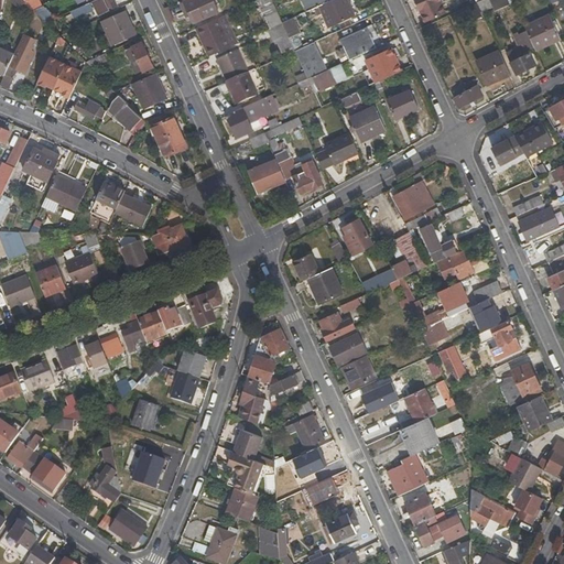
[(43,8),(40,0),(28,0),(25,1),(34,10),(43,8)]
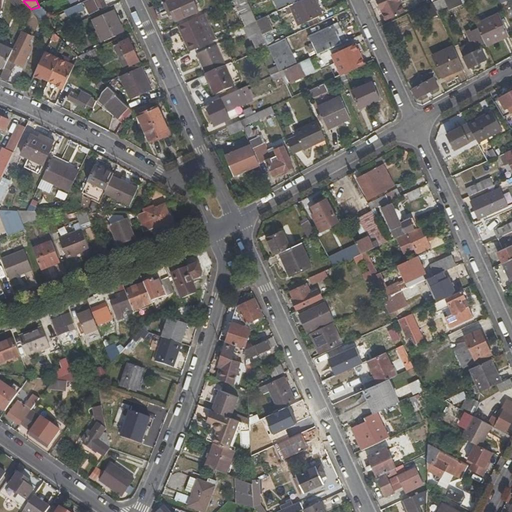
[(105,0),(87,0),(86,1),(83,2),(72,7),(68,9),(70,14),(81,9),(84,15),(87,13),(89,15),(106,7),(105,4),(104,1),(105,0)]
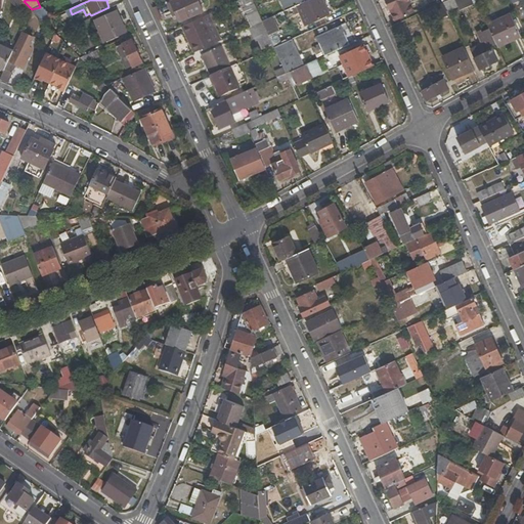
[(203,12),(197,0),(170,0),(169,1),(178,24),(203,12)]
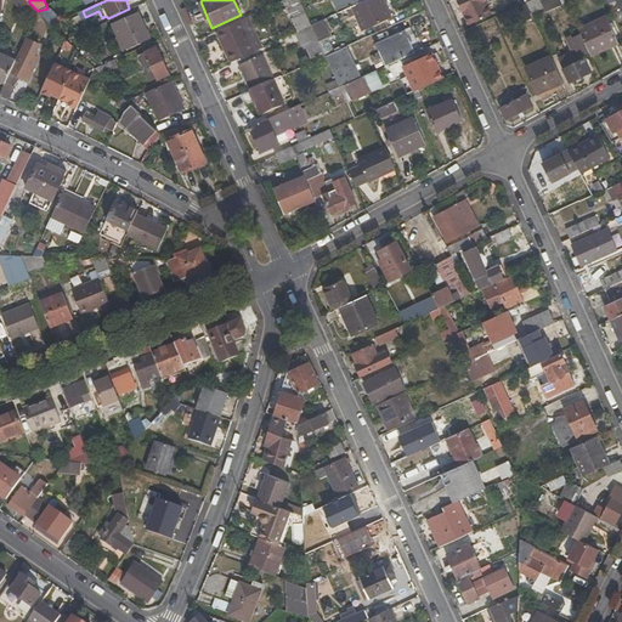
[(288,11),(298,33),(311,27),(299,0),(289,0),(293,9),(288,11)]
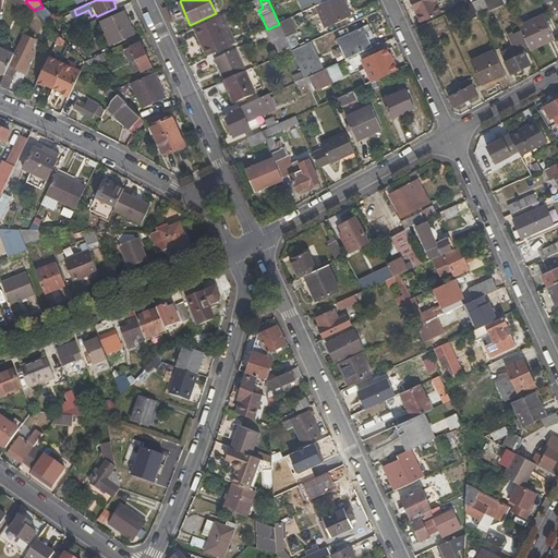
[(299,0),(305,12),(311,10),(324,3),(322,0),(299,0)]
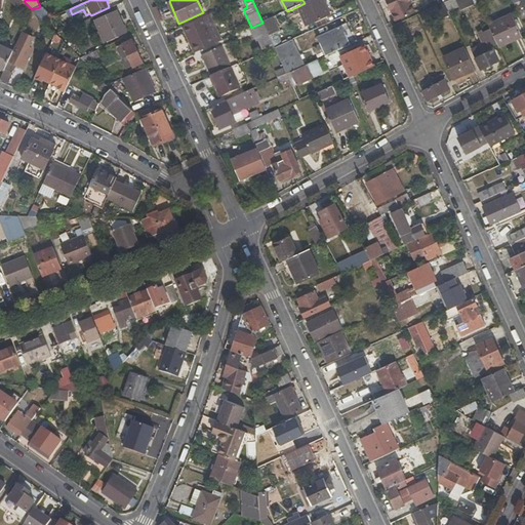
[(300,15),(309,33),(329,24),(326,15),(320,18),(315,7),(325,3),(323,0),(311,0),(305,3),(292,9),(296,16),(300,15)]
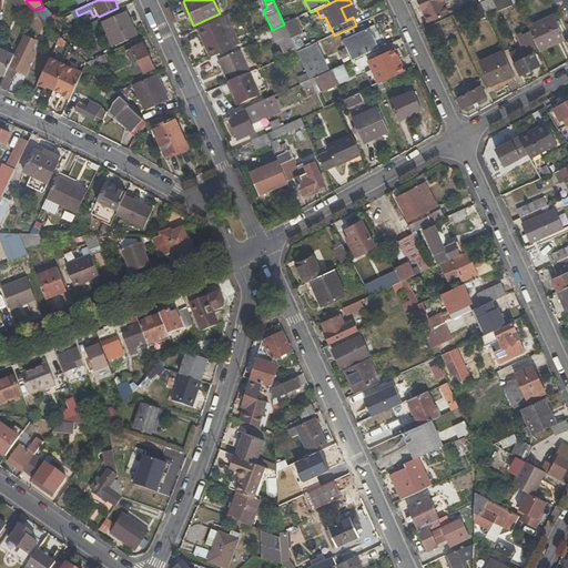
[(448,13),(442,0),(417,0),(427,22),(448,13)]
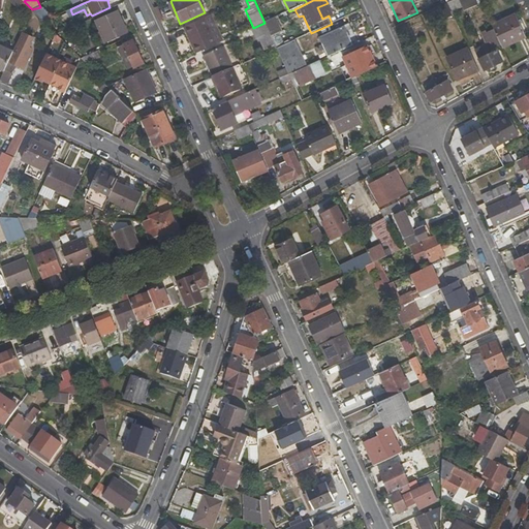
[(473,1),(471,0),(452,0),(447,2),(452,11),(473,1)]
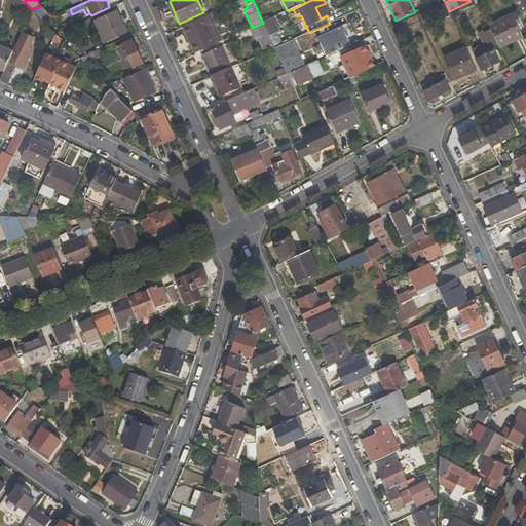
[(21,10),(27,16),(30,15),(32,9),(24,1),(21,4),(24,6),(21,10)]
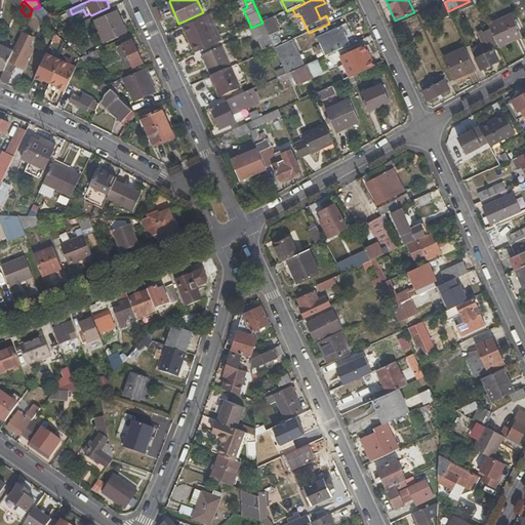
[(443,17),(449,14),(448,11),(444,2),(438,5),(443,17)]
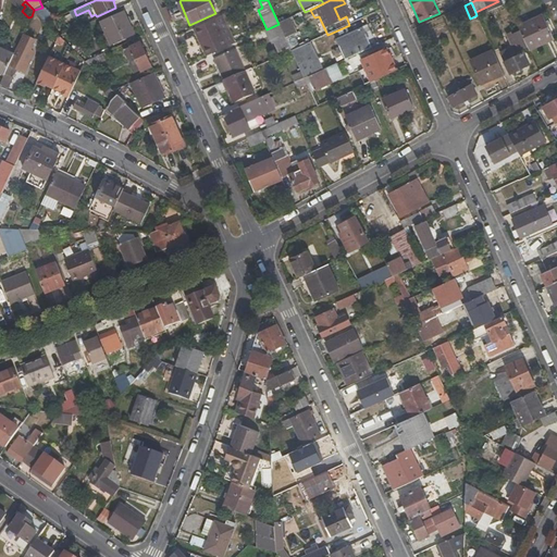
[(374,14),(370,5),(346,16),(349,25),(374,14)]
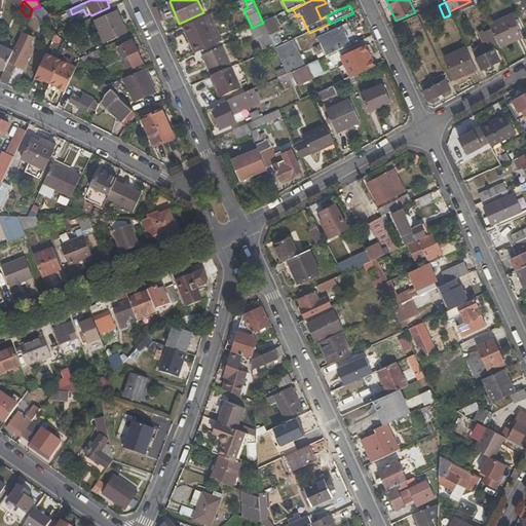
[(41,6),(40,7),(32,9),(41,20),(49,16),(41,6)]
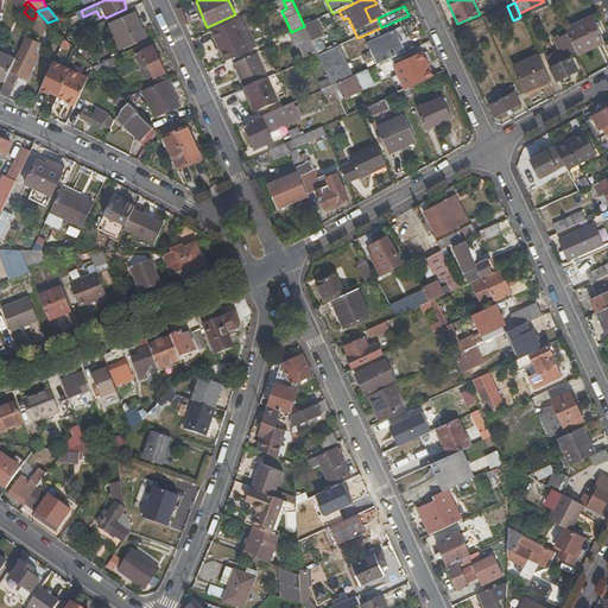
[(120,50),(147,38),(135,12),(109,24),(120,50)]
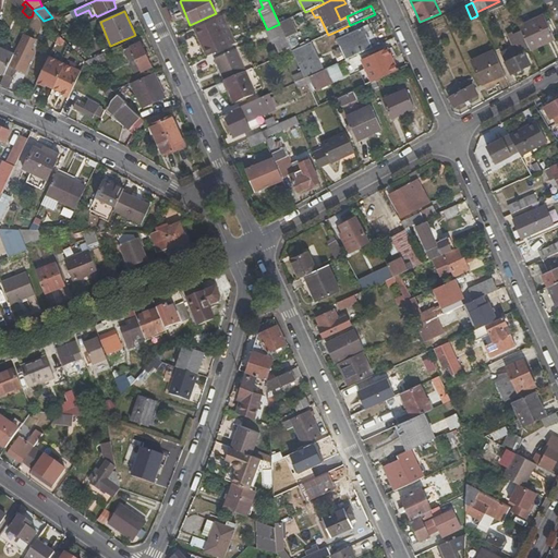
[(555,38),(544,14),(519,25),(521,31),(529,47),(531,50),(555,38)]
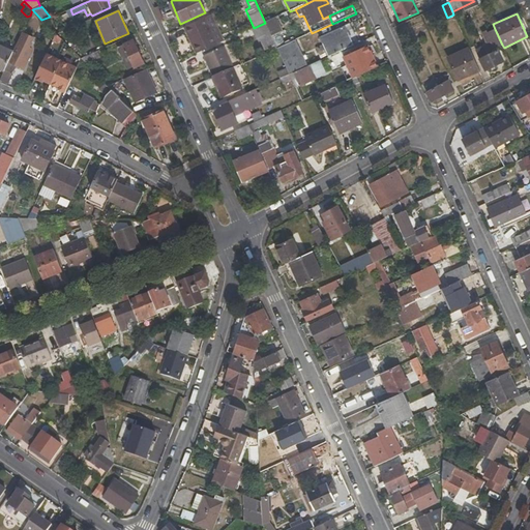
[(284,31),(276,17),(265,23),(272,37),(278,33),(284,31)]
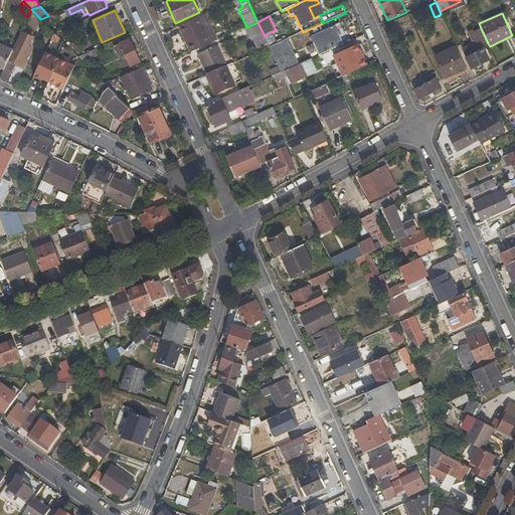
[(200,17),(179,26),(190,52),(211,42),(200,17)]
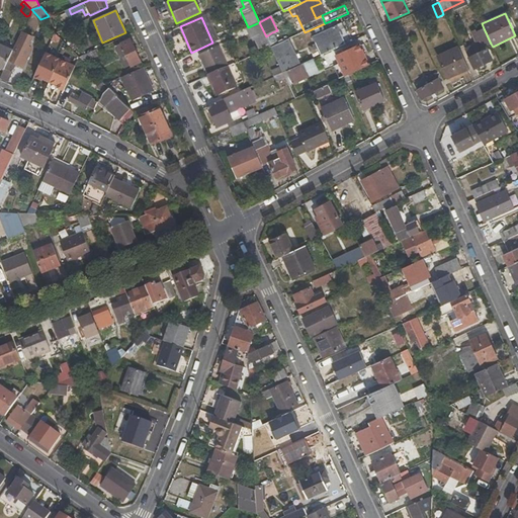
[(246,27),(253,41),(266,36),(259,22),(248,27),(246,27)]
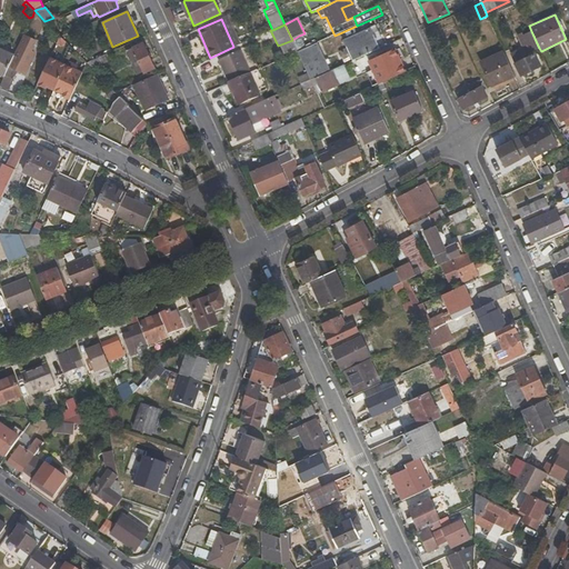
[(341,57),(346,66),(381,49),(371,28),(342,41),(348,52),(341,57)]
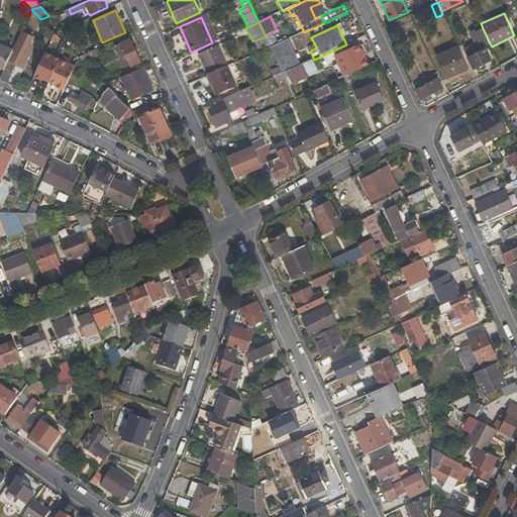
[(476,31),(482,46),(490,43),(483,28),(476,31)]
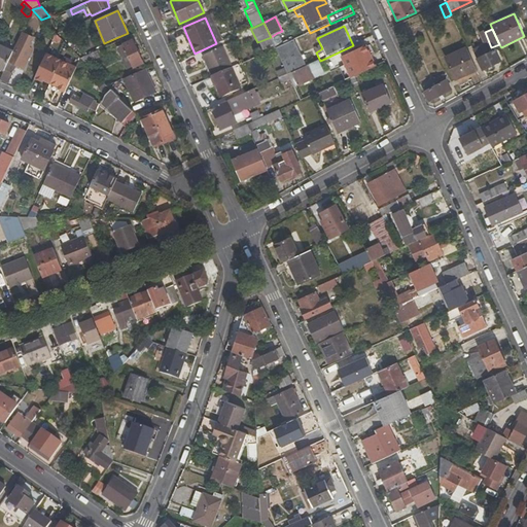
[(51,41),(58,43),(62,39),(56,33),(51,41)]
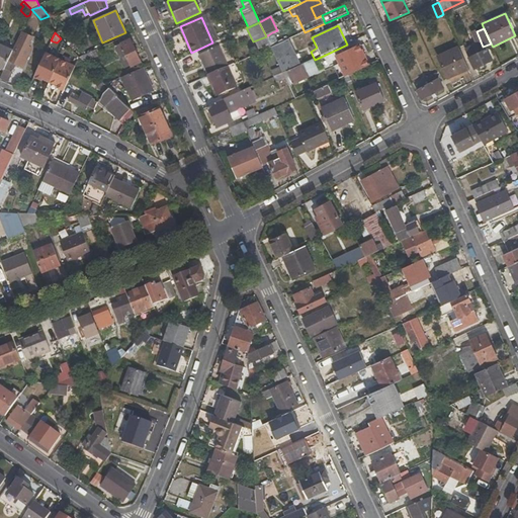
[(278,45),(272,32),(266,36),(271,48),(278,45)]
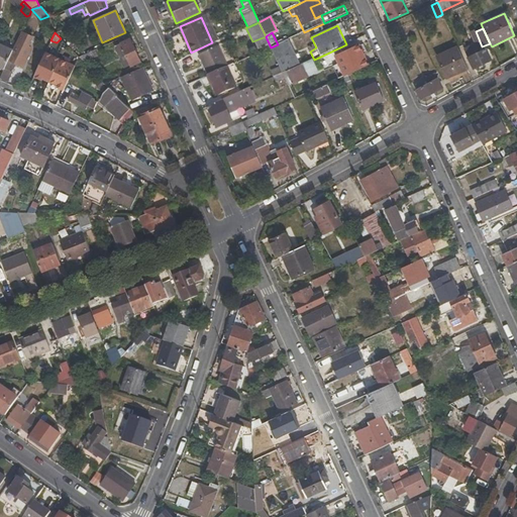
[(14,67),(21,70),(30,48),(27,47),(31,38),(21,33),(13,50),(12,53),(9,60),(4,71),(0,78),(0,79),(7,83),(14,67)]
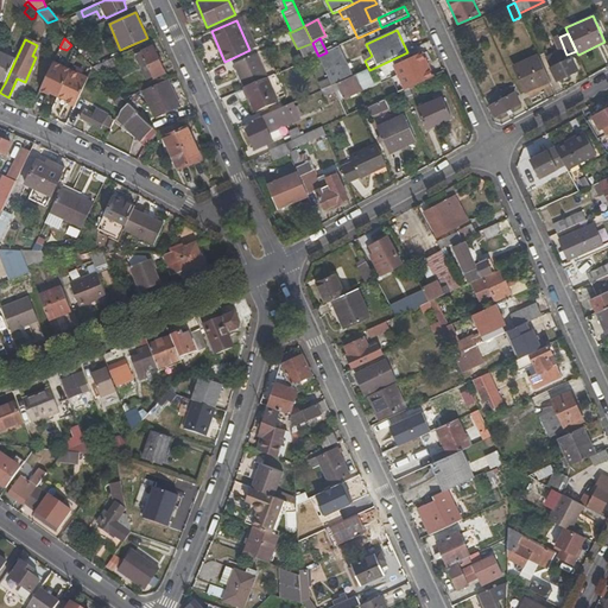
[(146,81),(165,73),(153,46),(134,55),(146,81)]
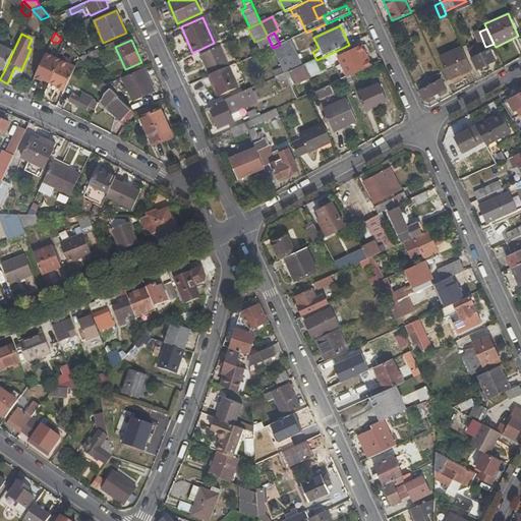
[(285,73),(290,72),(303,65),(291,40),(280,45),(273,48),(282,67),(285,73)]
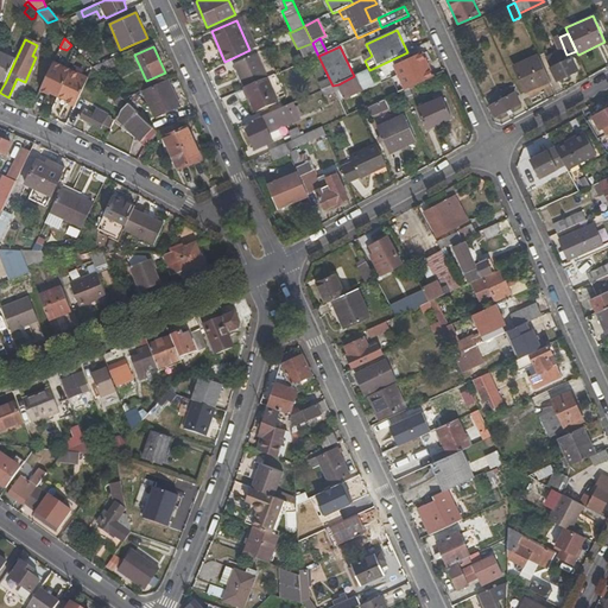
[(0,80),(5,83),(11,70),(14,62),(16,59),(0,52),(0,80)]
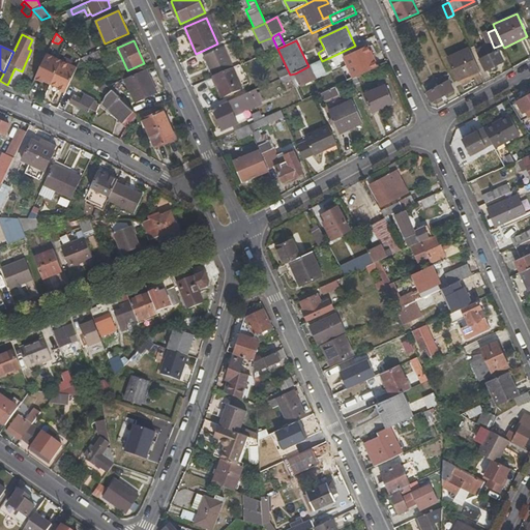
[(353,78),(357,77),(377,67),(367,47),(345,58),(353,78)]
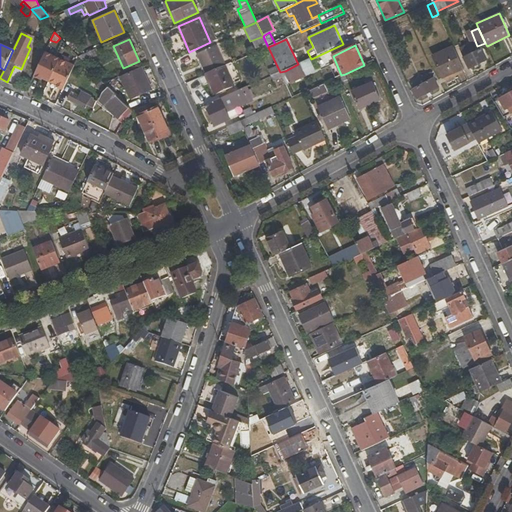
[(432,55),(442,77),(463,68),(453,46),(432,55)]
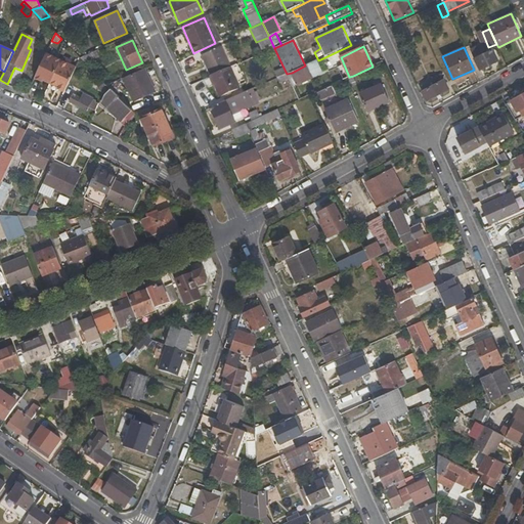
[(221,48),(202,56),(211,77),(230,68),(221,48)]
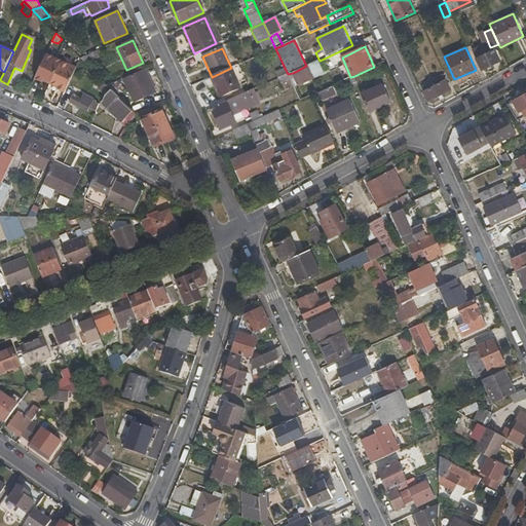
[(500,60),(494,49),(477,58),(482,69),(500,60)]
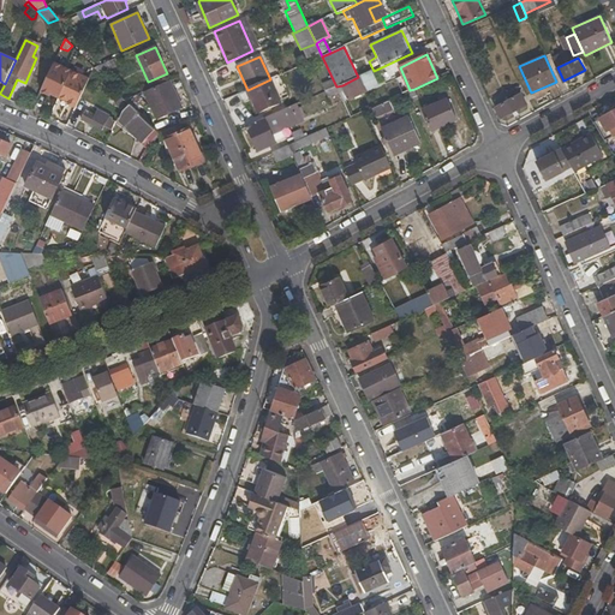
[(61,60),(59,63),(55,60),(41,91),(59,100),(73,66),(61,60)]
